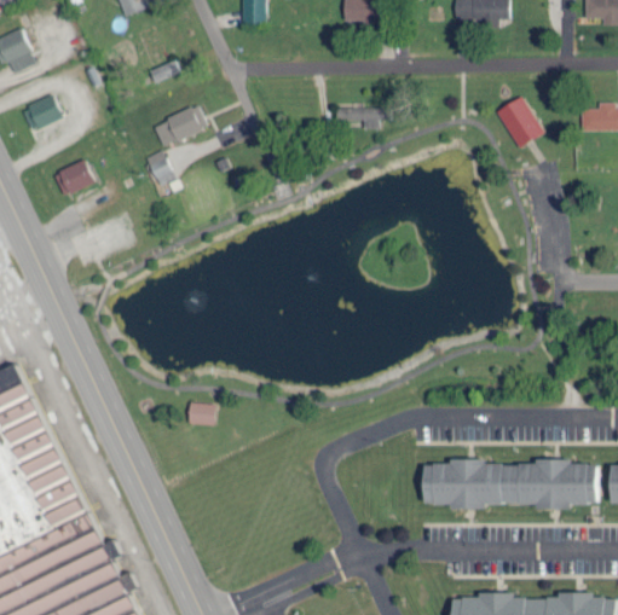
[(117,0),(123,16),(149,7),(145,0),(117,0)]
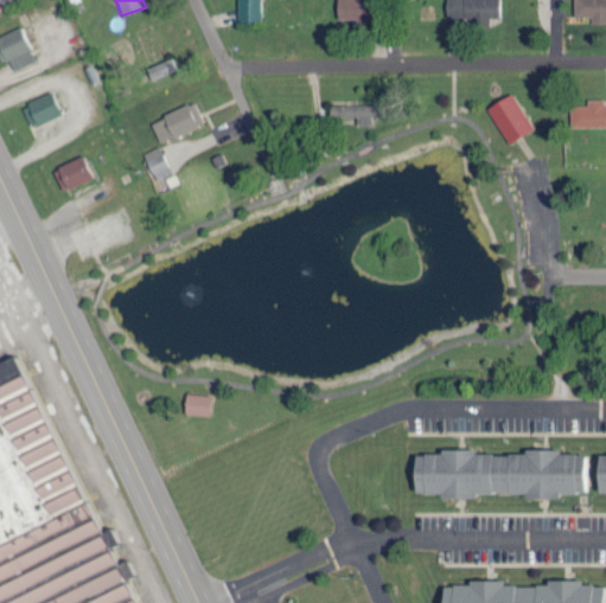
[(261,23),(260,0),(235,0),(236,24),(261,23)]
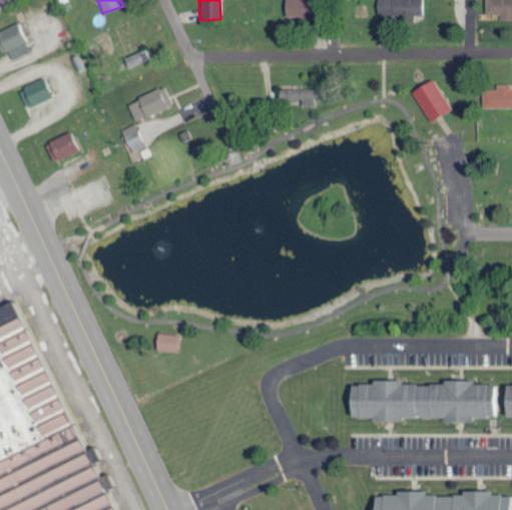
[(284,0),(284,18),(316,18),(316,0),(284,0)]
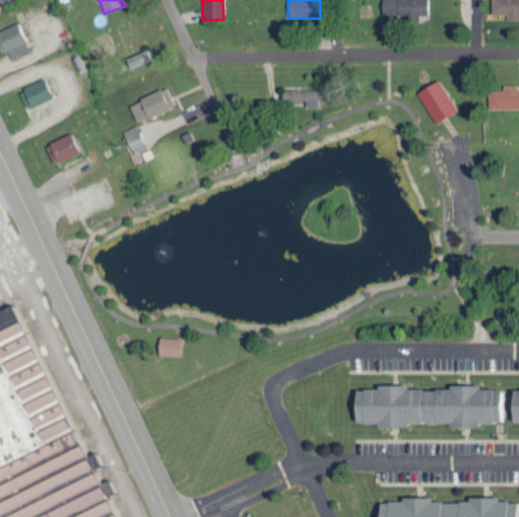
[(427,0),(380,0),(381,17),(409,16),(409,23),(418,23),(418,16),(428,16),(427,0)]
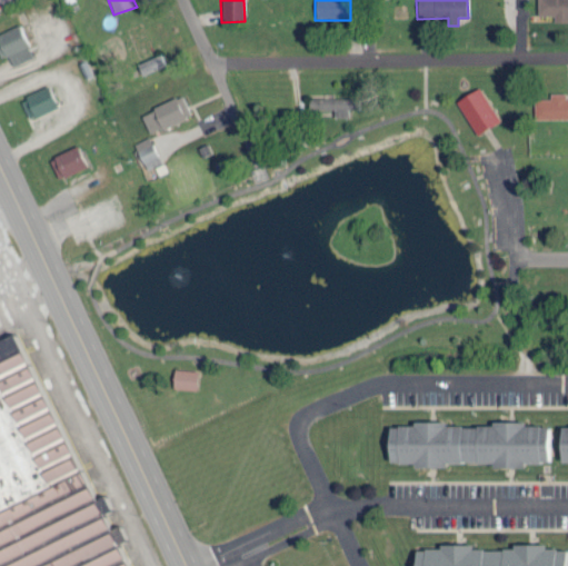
[(567,0),(537,0),(537,17),(554,17),(552,23),(567,23),(567,0)]
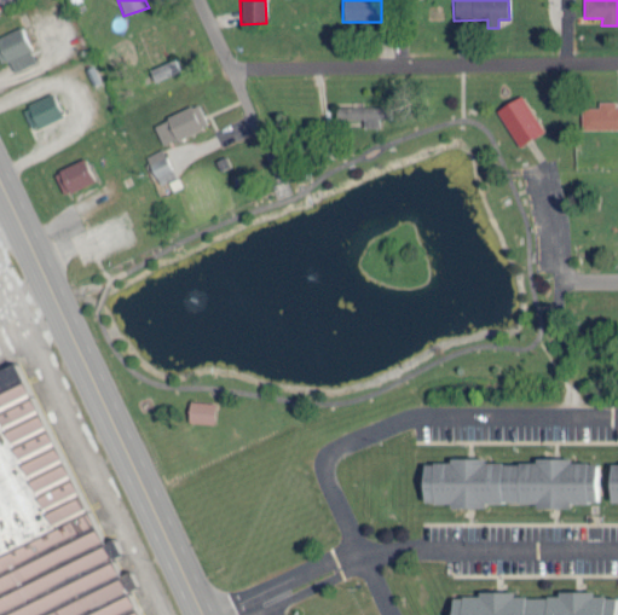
[(0,65),(9,62),(13,74),(35,64),(21,29),(0,38),(0,65)]
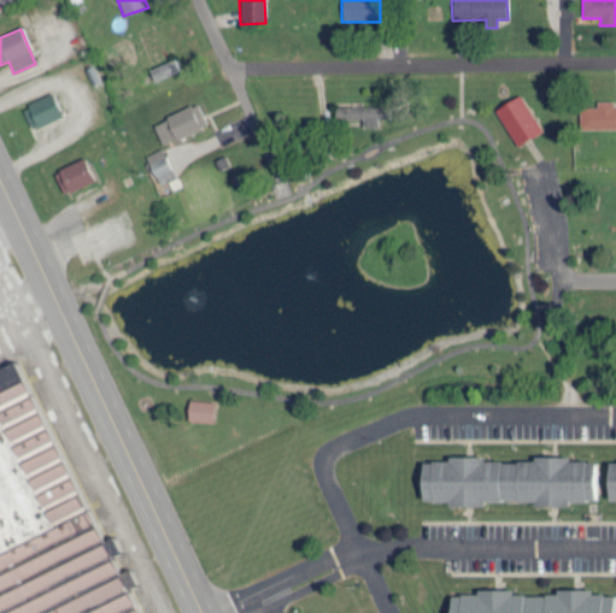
[(153,82),(179,75),(175,62),(148,69),(153,82)]
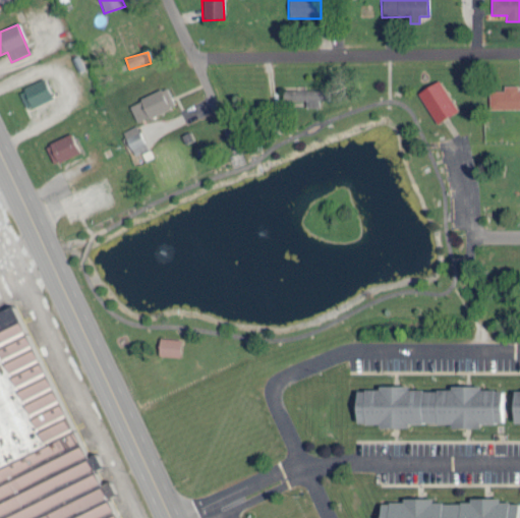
[(25,110),(52,99),(44,80),(17,92),(25,110)]
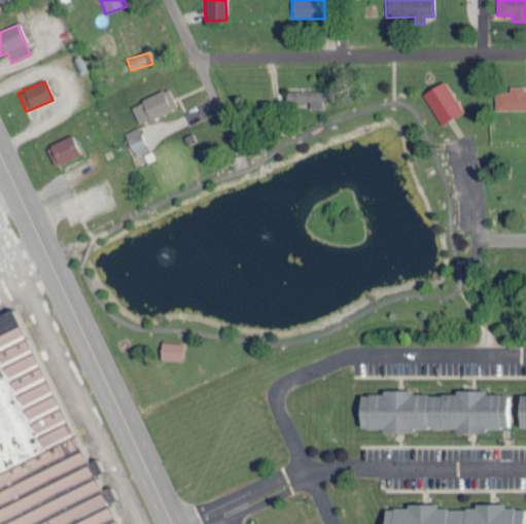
[(422,95),(442,127),(463,113),(444,82),(422,95)]
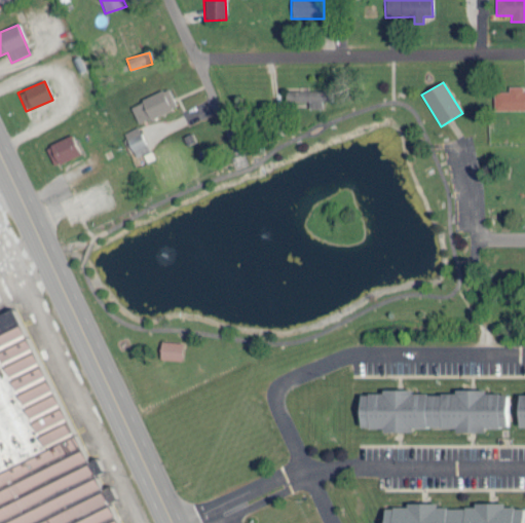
[(523,87),(508,87),(509,92),(493,92),(493,112),(524,111),(524,91),(523,92),(523,87)]
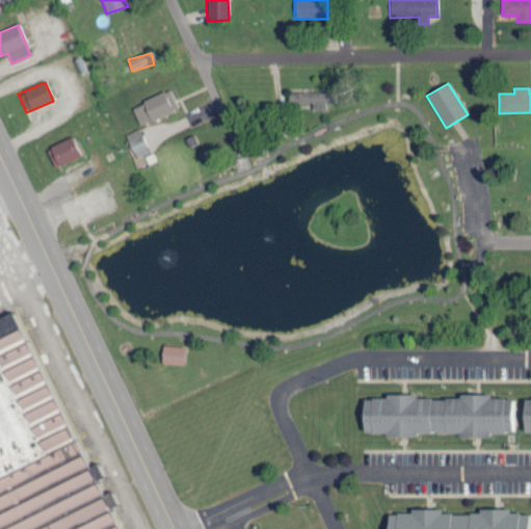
[(139,127),(178,109),(169,90),(131,108),(139,127)]
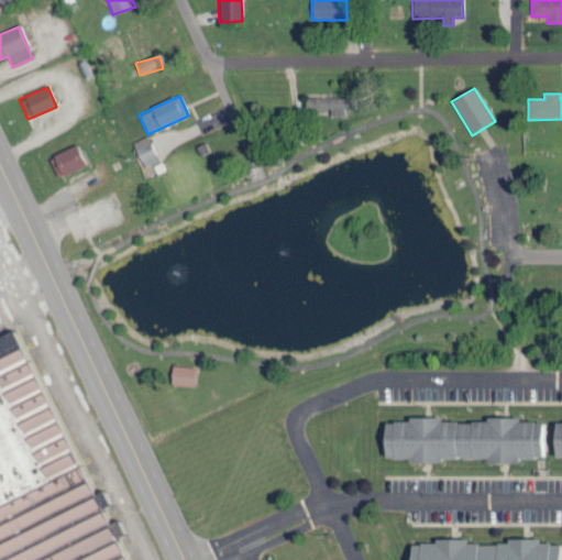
[(330,110),(330,118),(343,118),(343,110),(353,110),(353,98),(306,99),(306,110),(330,110)]
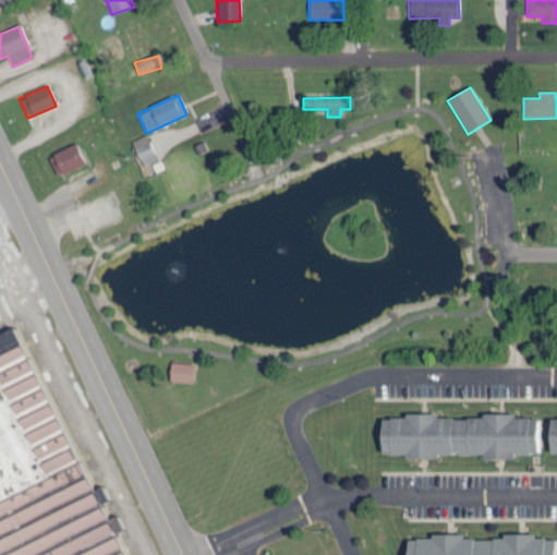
[(157,163),(146,135),(132,142),(142,168),(157,163)]
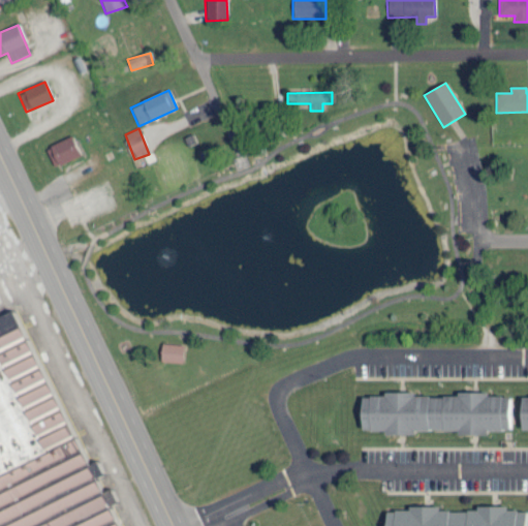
[(54,167),(80,157),(72,137),(45,148),(54,167)]
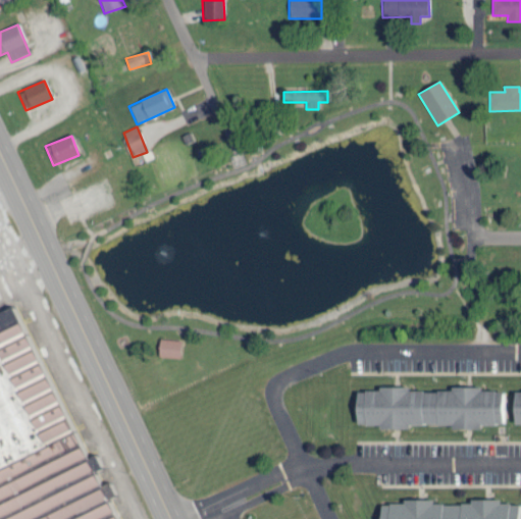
[(181,342),(160,340),(158,357),(179,360),(181,342)]
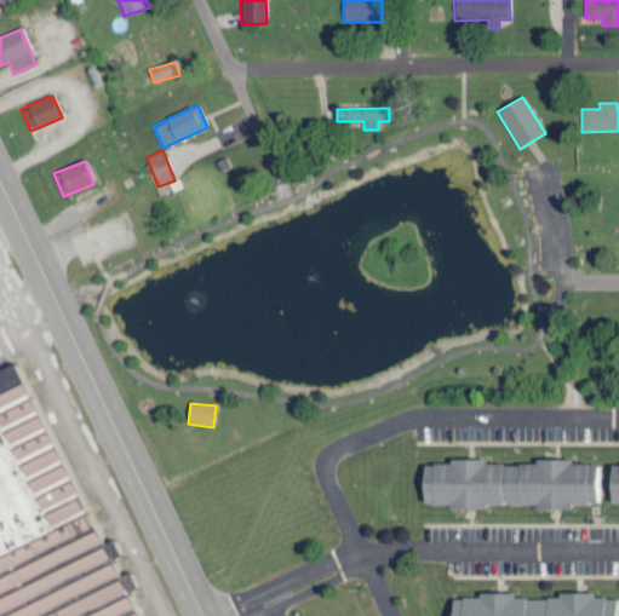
[(424,465),(423,505),(451,506),(451,510),(483,510),(483,504),(537,506),(537,510),(571,511),(571,504),(596,505),(597,464),(534,461),(534,465),(450,461),(448,466),(424,465)]
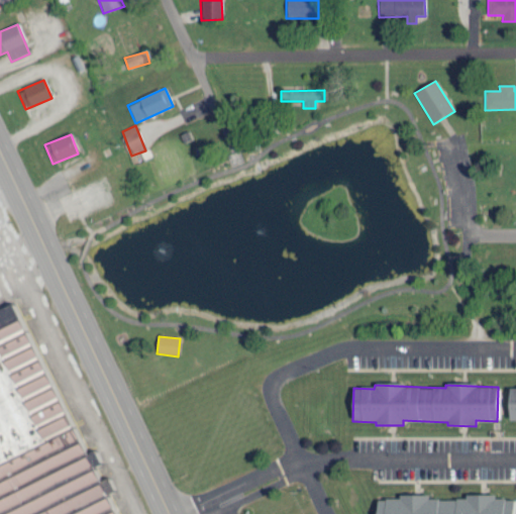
[(113,513),(82,443),(36,464),(50,478),(4,498),(14,508),(8,513),(113,513)]
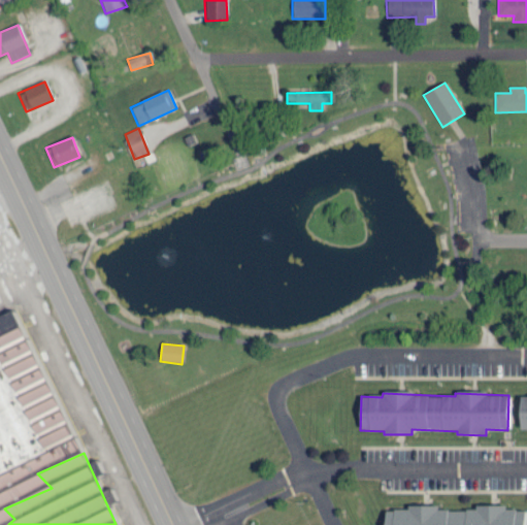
[(385,511),(384,524),(524,524),(525,511),(505,511),(505,506),(474,505),(474,512),(436,511),(436,506),(407,505),(407,512),(385,511)]
